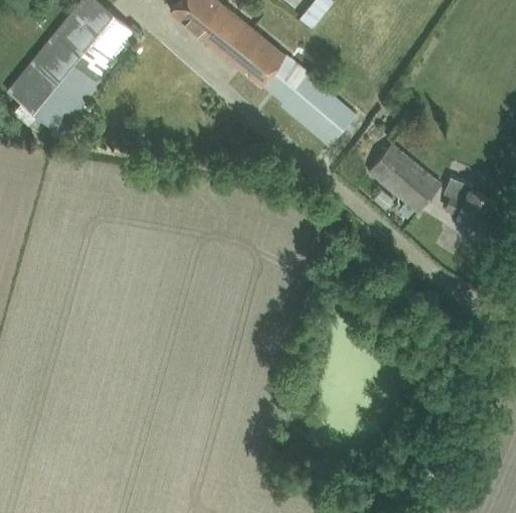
[(80,0),(7,91),(36,115),(28,124),(39,133),(47,123),(56,131),(137,31),(98,0),(80,0)]
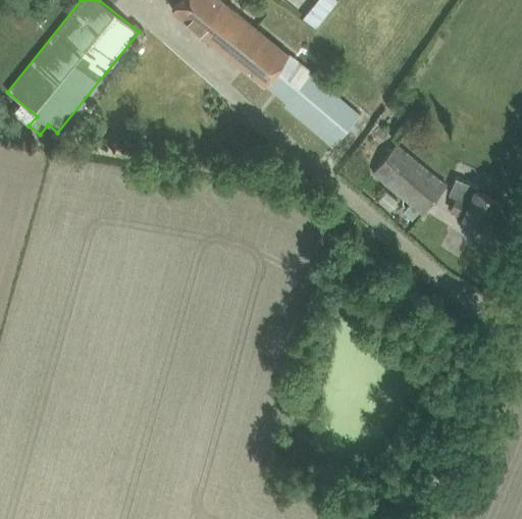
[(217,0),(181,0),(172,11),(265,87),(289,57),(217,0)]
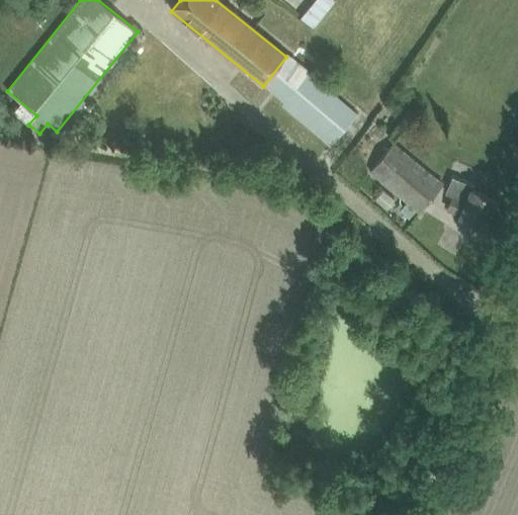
[(315,0),(300,17),(313,28),(335,2),(333,0),(315,0)]
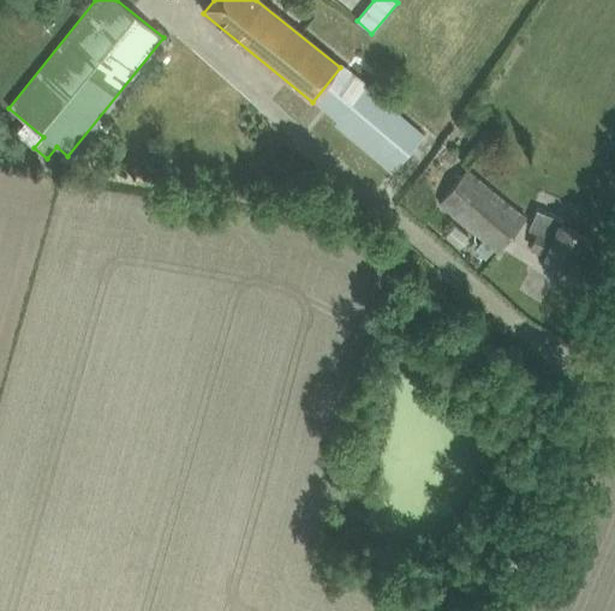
[(340,67),(312,102),(338,124),(335,126),(393,175),(408,156),(425,137),(368,90),(366,89),(351,107),(336,96),(352,77),(340,67)]
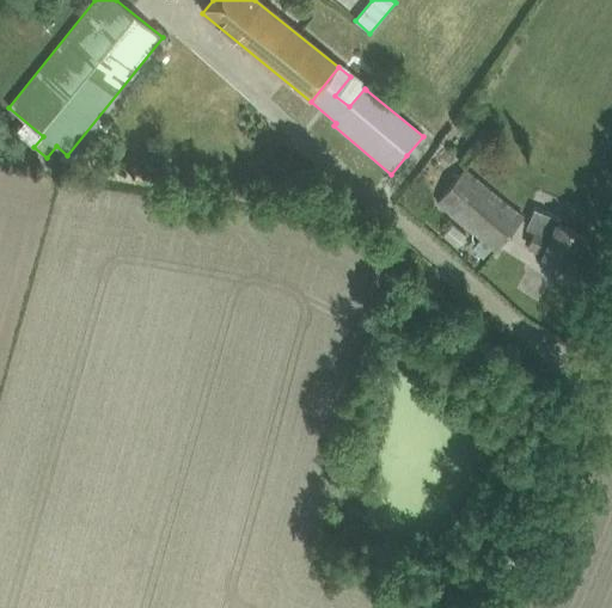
[(490,171),(502,157),(489,146),(478,160),(490,171)]
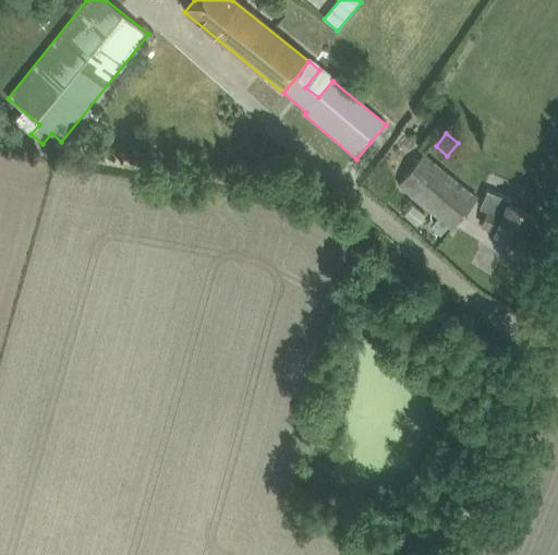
[(424,155),(413,169),(399,186),(439,219),(429,230),(439,239),(449,228),(452,230),(477,200),(424,155)]
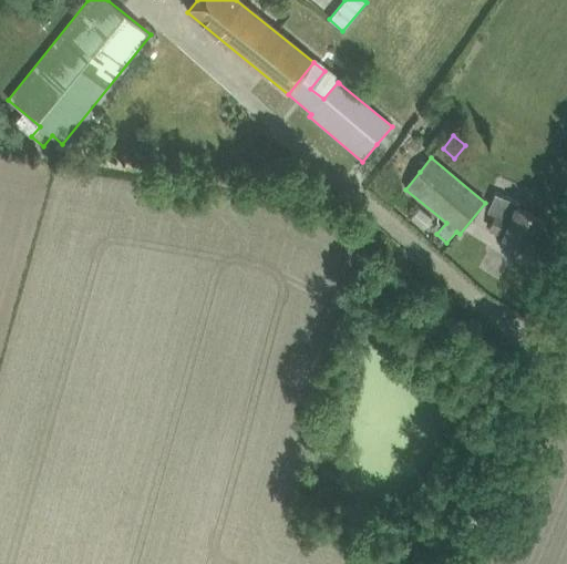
[(488,212),(496,215),(490,231),(531,248),(543,219),(516,208),(517,205),(495,196),(488,212)]
